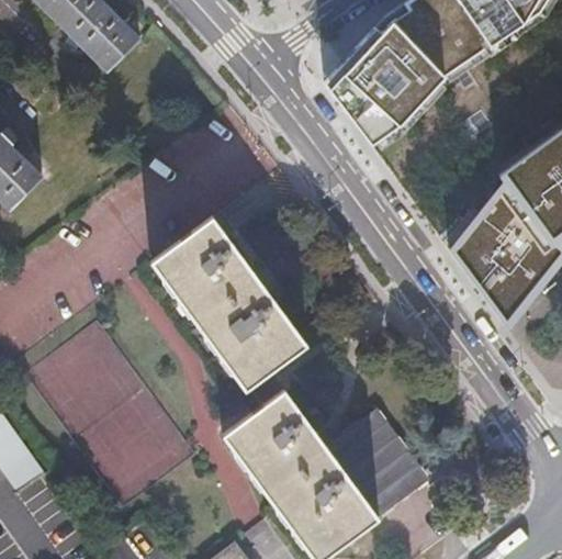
[(34,0),(103,70),(134,41),(94,0),(34,0)]
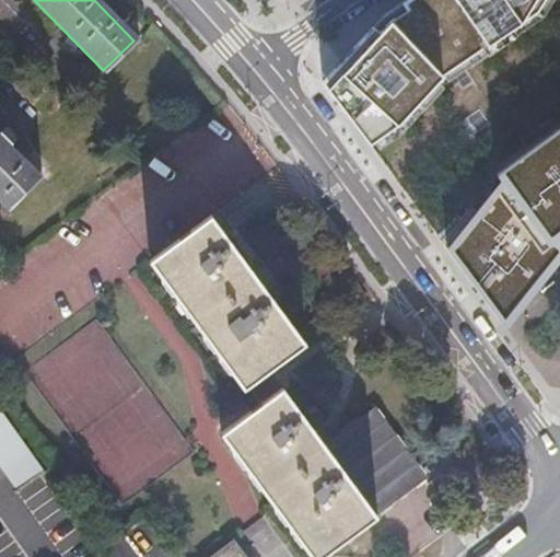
[(559,0),(407,0),(388,13),(323,83),(370,147),(397,125),(440,82),(455,68),(487,48),(492,53),(517,39),(511,31),(526,20),(559,66),(559,126),(502,169),(504,181),(450,255),(504,326),(557,252),(551,239),(559,231),(559,0)]
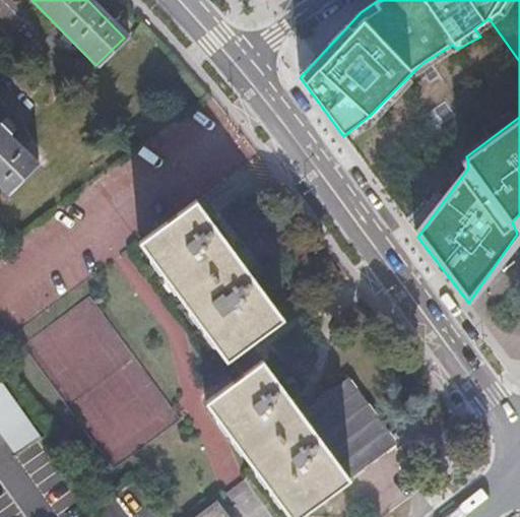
[(0,186),(8,195),(38,169),(8,137),(10,134),(2,126),(0,127),(0,186)]
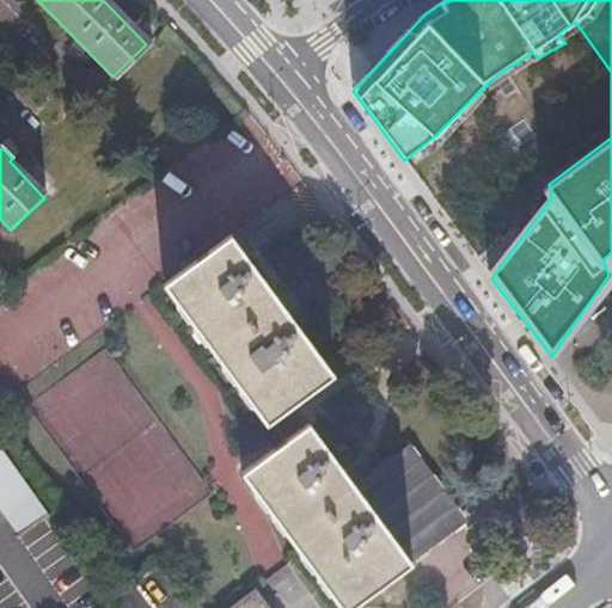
[(164,287),(265,427),(274,421),(335,376),(233,237),(164,287)]
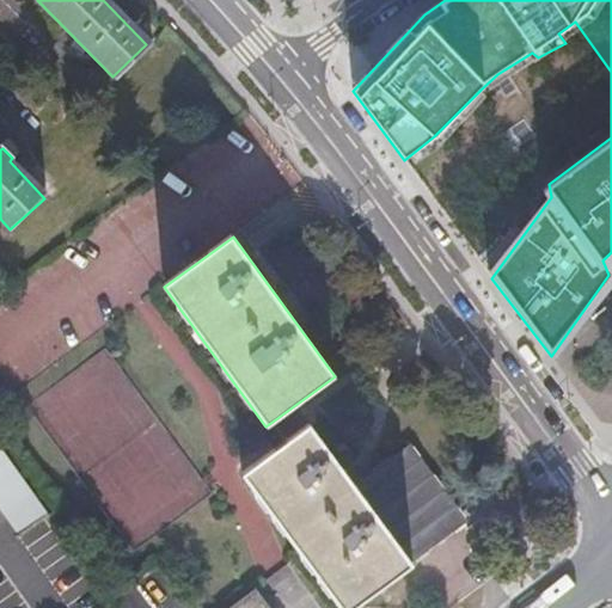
[(261,430),(275,449),(288,440),(274,421),(265,427),(261,430)]
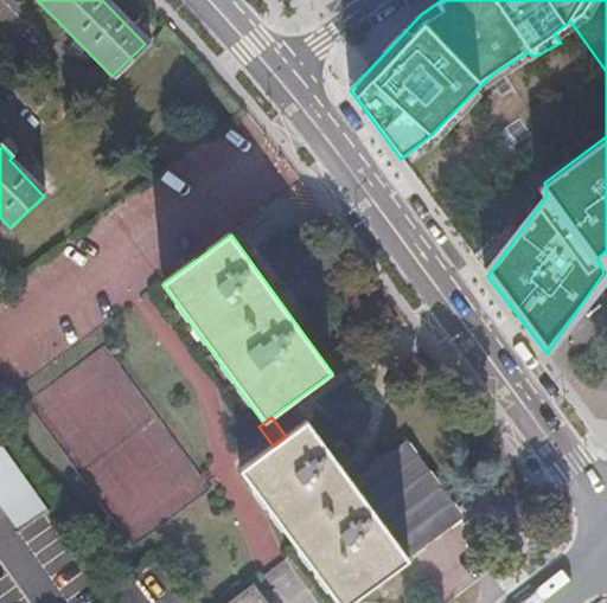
[(286,436),(273,446),(242,468),(339,602),(346,602),(465,518),(414,447),(358,489),(307,421),(286,436)]
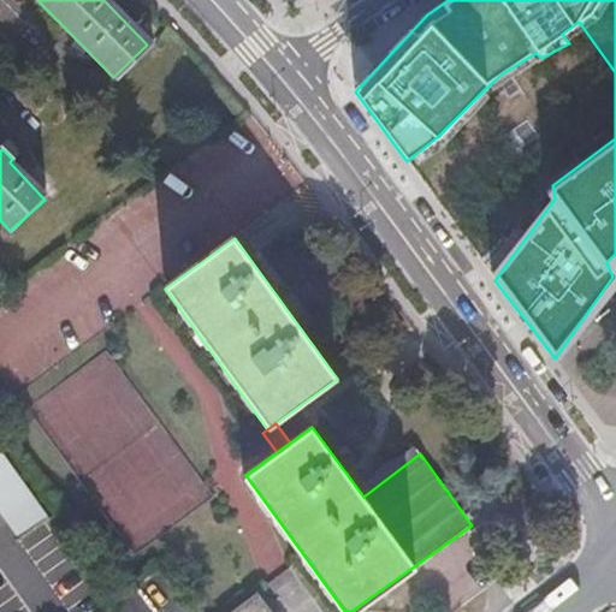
[(0,473),(11,465),(1,452),(0,452),(0,473)]
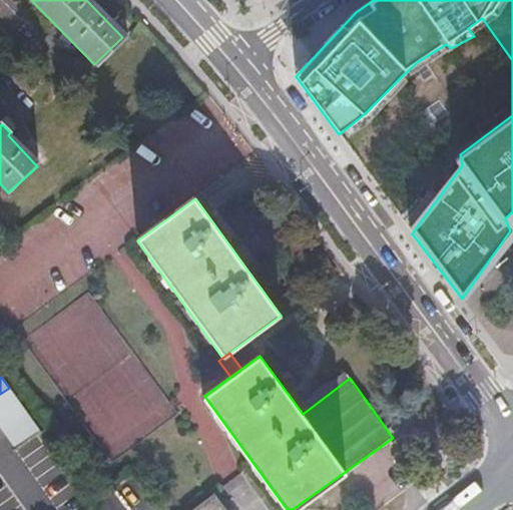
[(0,412),(18,399),(9,388),(0,394),(0,412)]
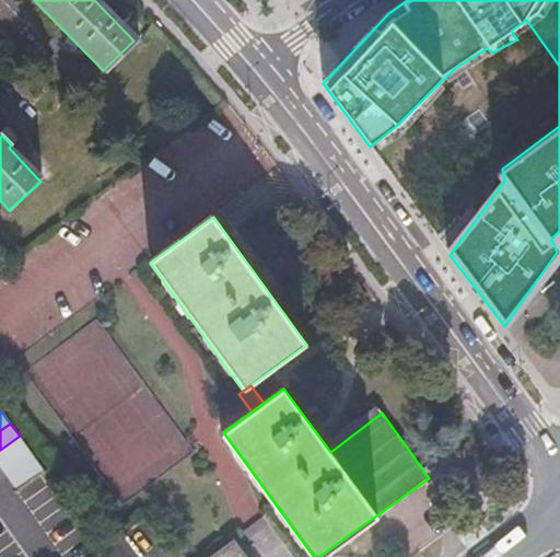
[(28,449),(20,436),(0,450),(0,466),(1,468),(28,449)]
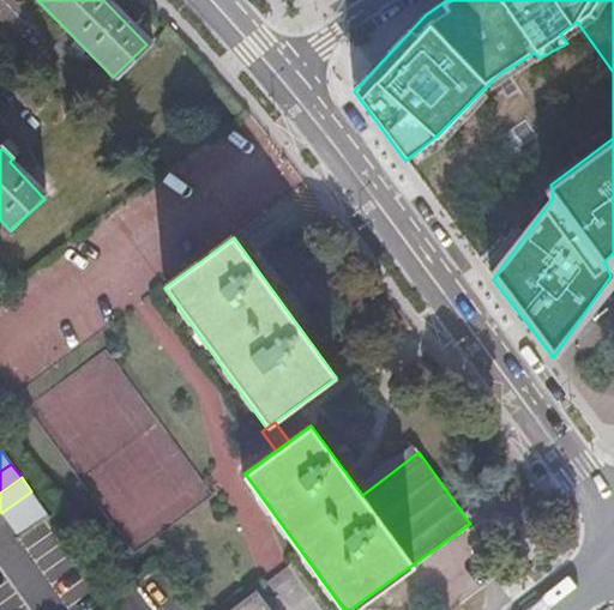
[(41,505),(31,491),(1,513),(11,526),(41,505)]
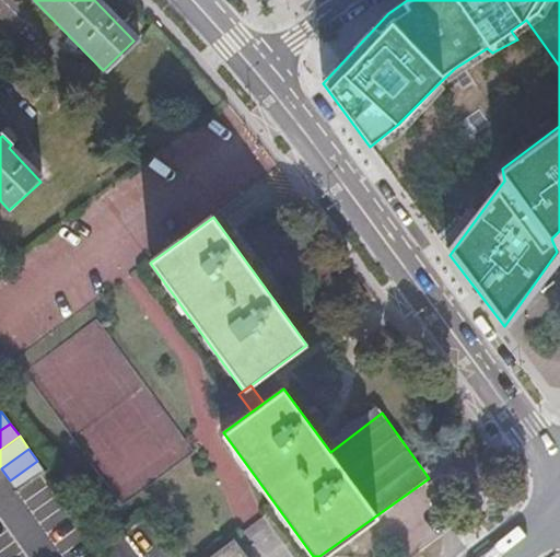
[(13,492),(15,496),(46,474),(37,461),(10,480),(16,490),(13,492)]
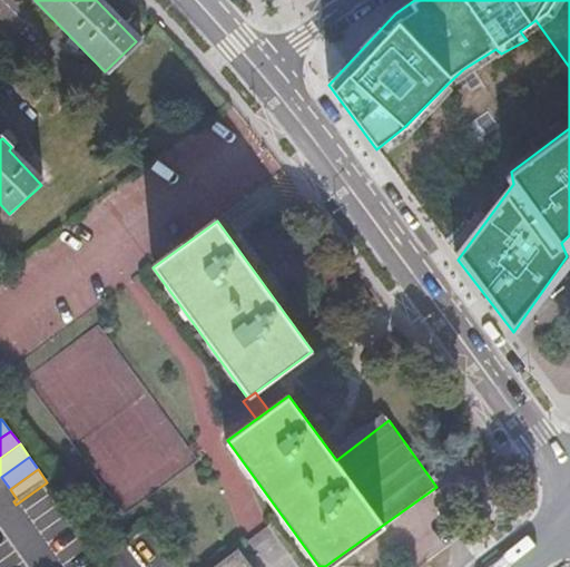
[(246,566),(236,553),(216,566),(246,566)]
